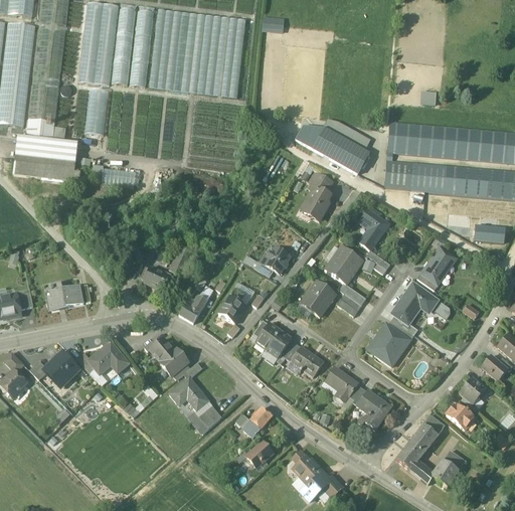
[(0,0),(0,11),(33,15),(34,0),(0,0)]
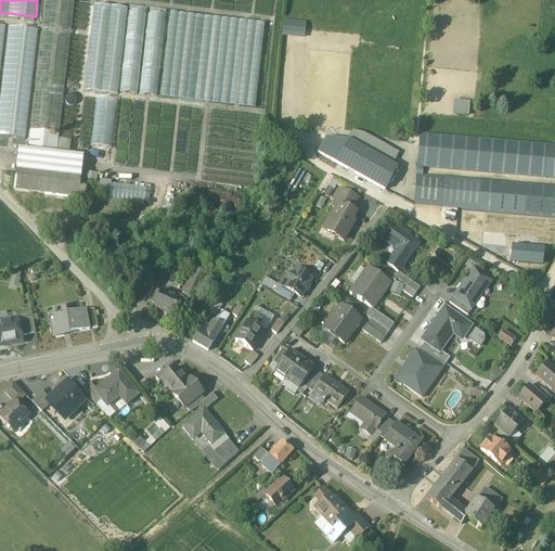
[(44,0),(27,146),(57,150),(75,0),(44,0)]
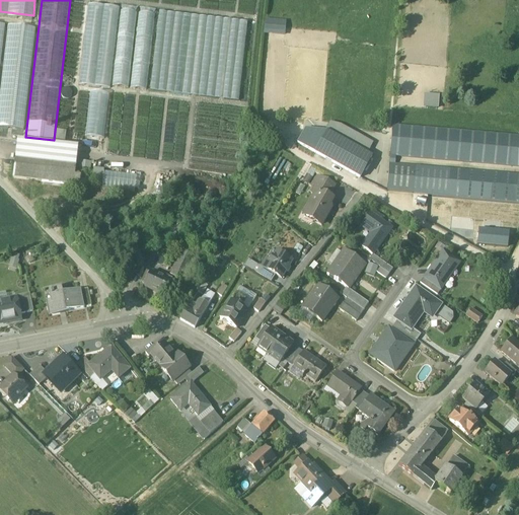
[(87,1),(79,80),(110,84),(112,81),(148,85),(155,8),(87,1)]
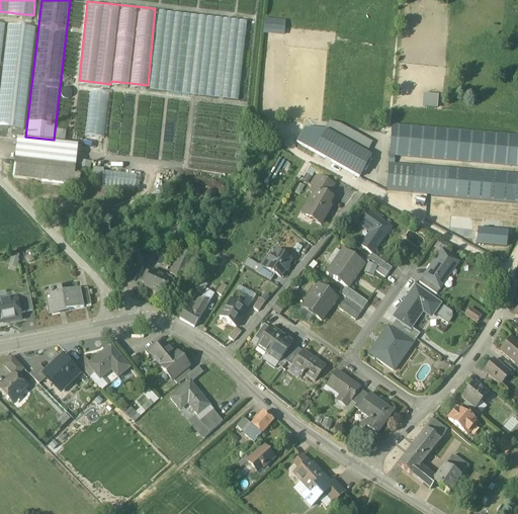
[(239,96),(247,17),(159,8),(151,87),(239,96)]
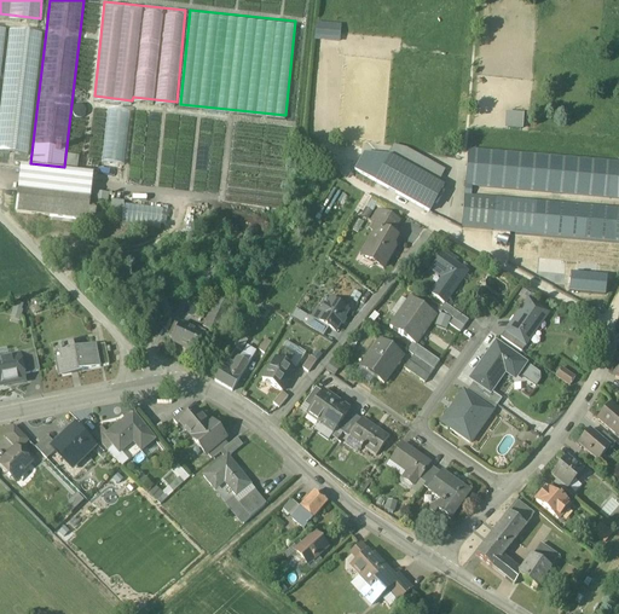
[(316,36),(341,38),(341,19),(316,18),(316,36)]
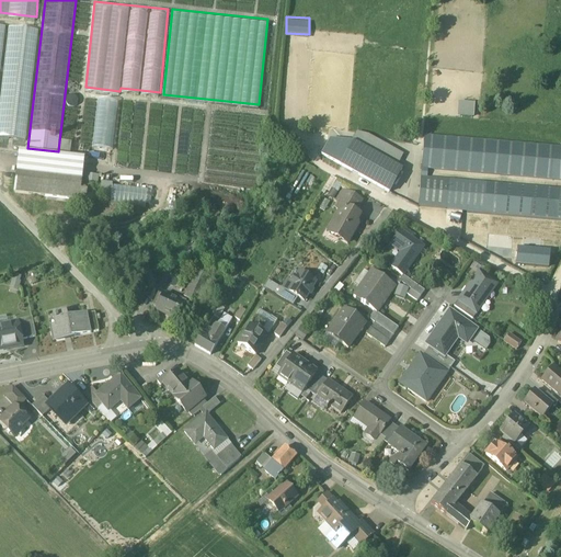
[(38,26),(9,23),(0,97),(0,134),(25,137),(38,26)]
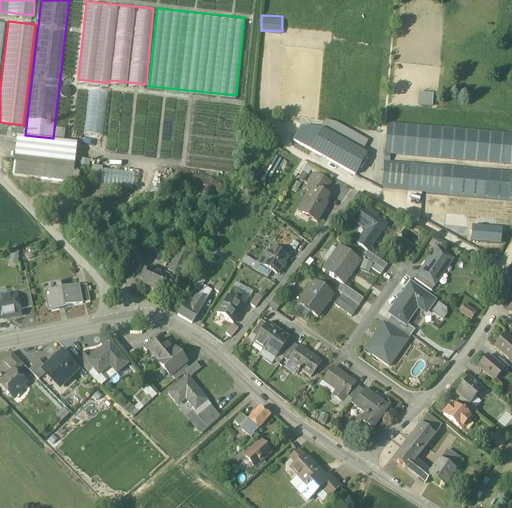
[(90,86),(84,130),(102,133),(107,89),(90,86)]
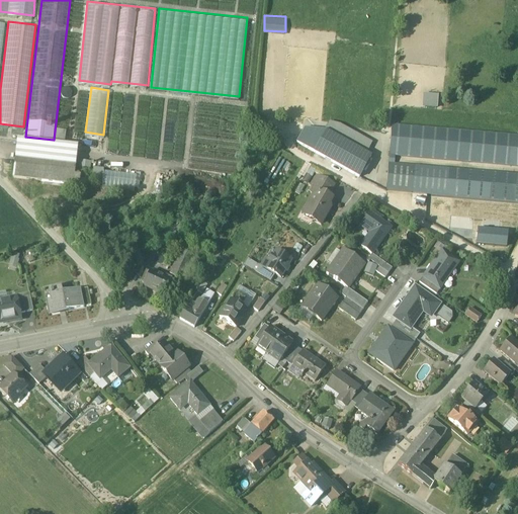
[(423,103),(438,103),(439,91),(424,91),(423,103)]
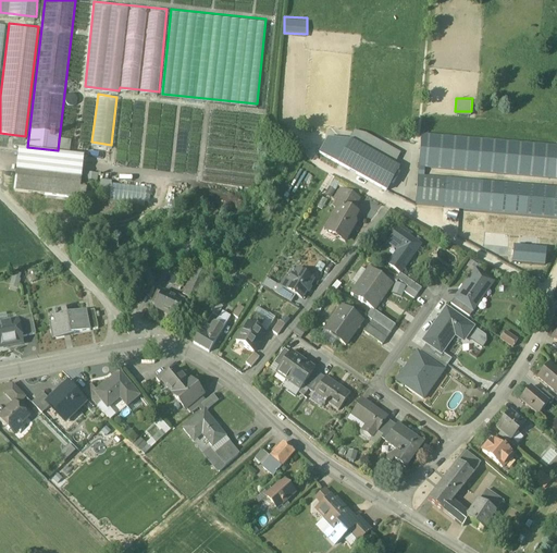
[(416,201),(556,212),(556,183),(424,172),(425,163),(556,174),(556,143),(421,131),(416,201)]
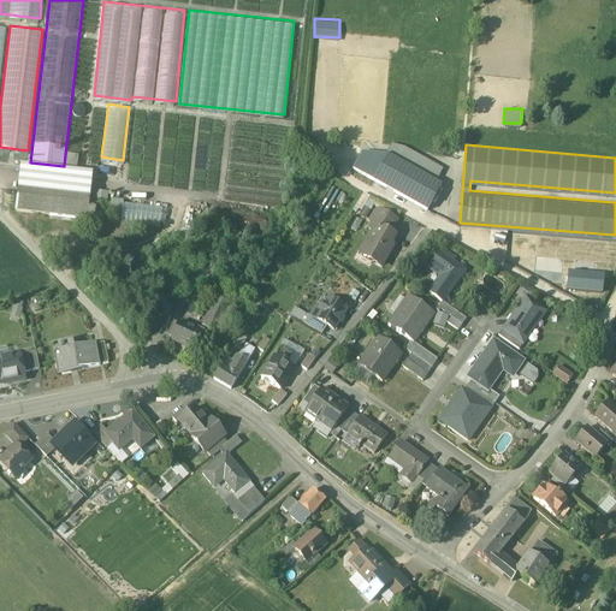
[(415,156),(402,149),(389,147),(388,152),(389,152),(410,165),(415,156)]
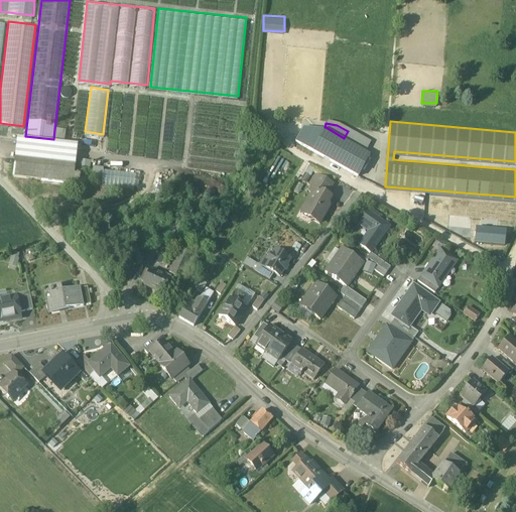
[(325,127),(303,124),(295,138),(313,148),(325,127)]
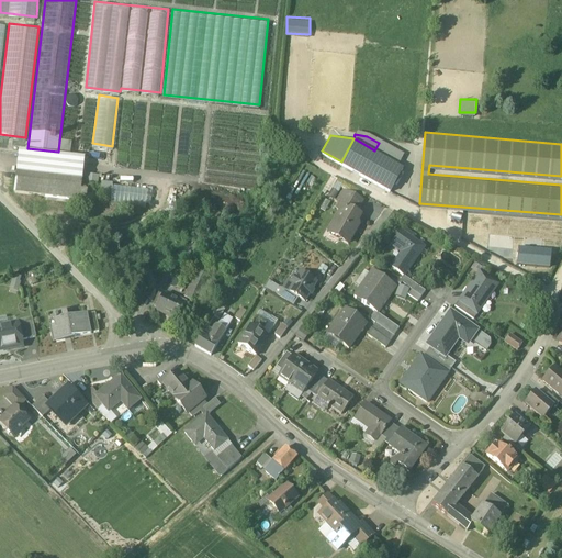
[(70,140),(60,138),(58,152),(69,153),(70,140)]
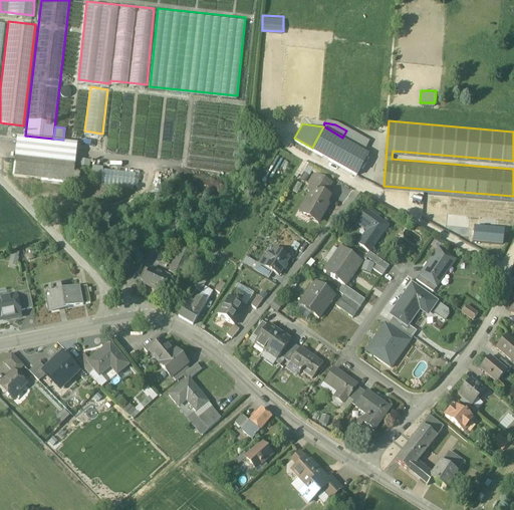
[(342,138),(324,126),(323,126),(312,148),(356,173),(368,152),(363,149),(345,139),(342,138)]
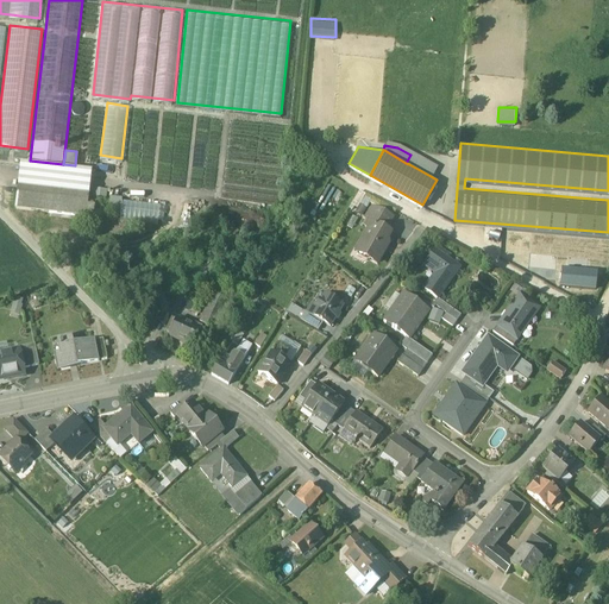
[(434,168),(414,157),(409,164),(431,176),(434,168)]
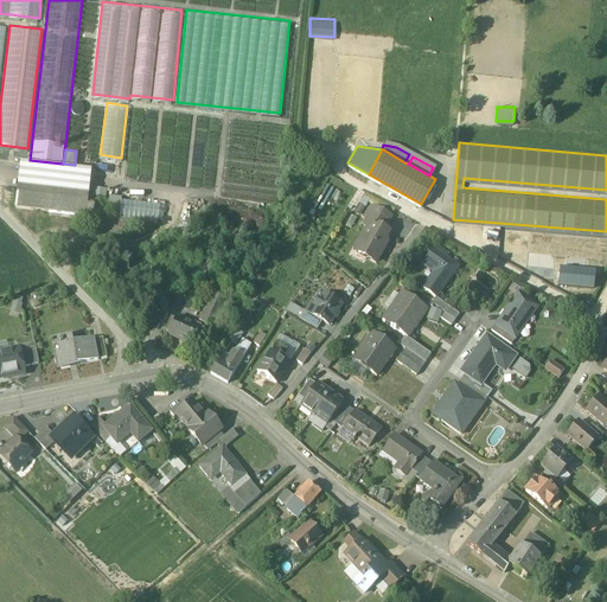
[(30,160),(20,159),(19,172),(17,184),(88,192),(90,179),(91,167),(75,165),(63,164),(30,160)]
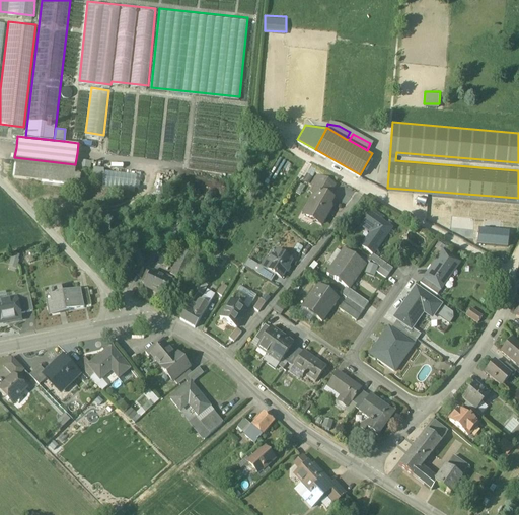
[(75,164),(14,157),(12,175),(79,182),(80,173),(74,172),(75,164)]
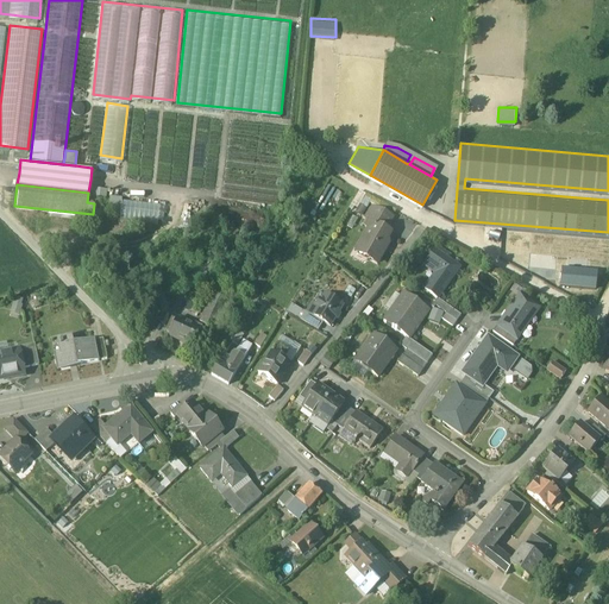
[(119,216),(158,219),(159,200),(169,201),(169,194),(148,193),(148,197),(110,195),(110,209),(119,209),(119,216)]
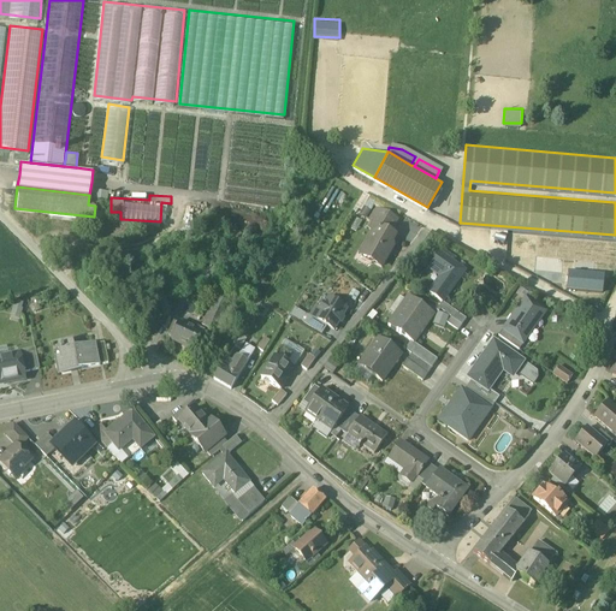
[(396,217),(380,208),(373,220),(377,223),(389,230),(396,217)]
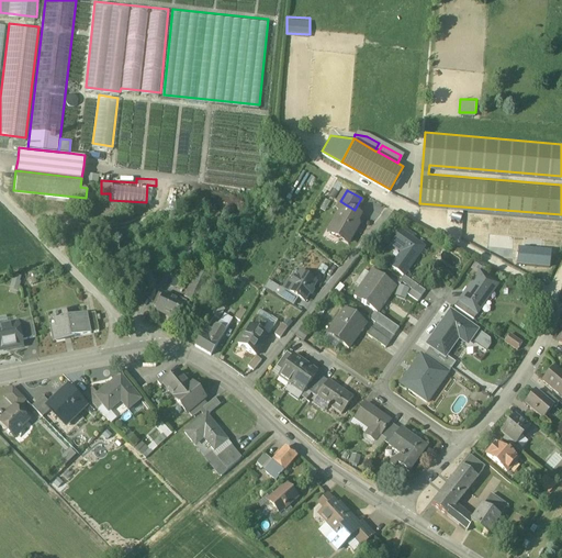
[(122,202),(94,199),(93,214),(120,218),(122,202)]
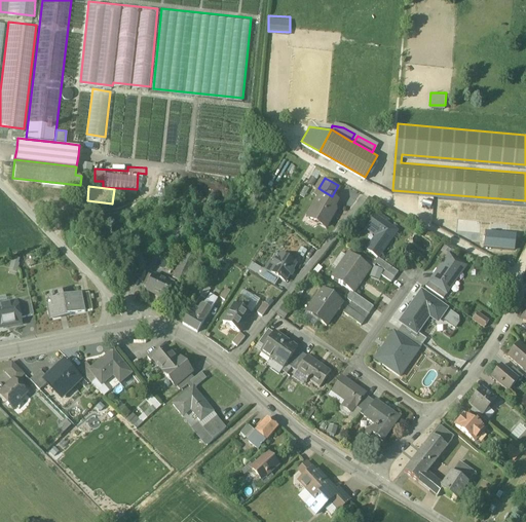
[(332,196),(322,190),(309,213),(317,218),(318,220),(326,224),(333,212),(330,211),(337,198),(332,196)]
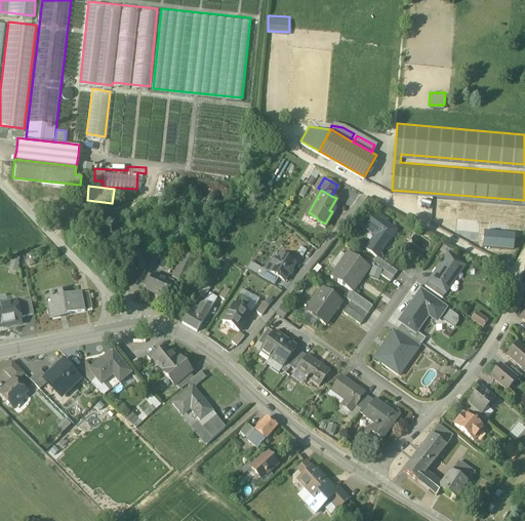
[(396,228),(374,212),(366,224),(377,231),(365,247),(376,254),(396,228)]
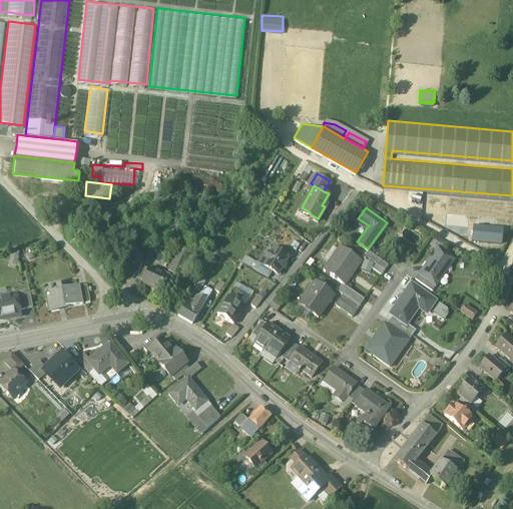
[(502,227),(473,224),(472,237),(501,240),(502,227)]
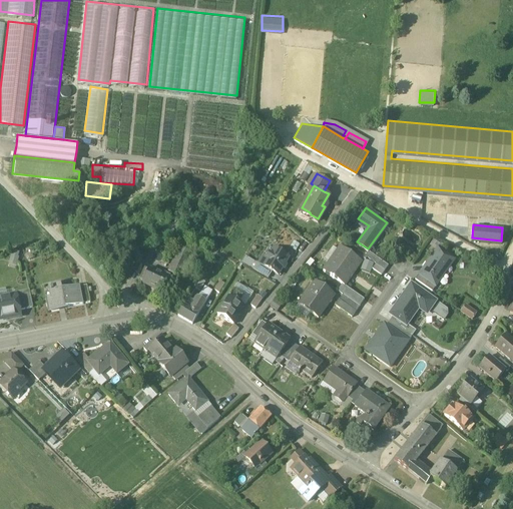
[(195,243),(183,237),(179,245),(191,251),(195,243)]
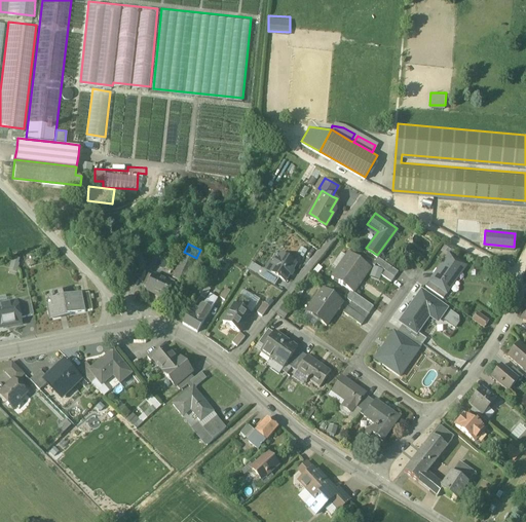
[(371,265),(348,250),(331,275),(352,291),(353,290),(371,265)]
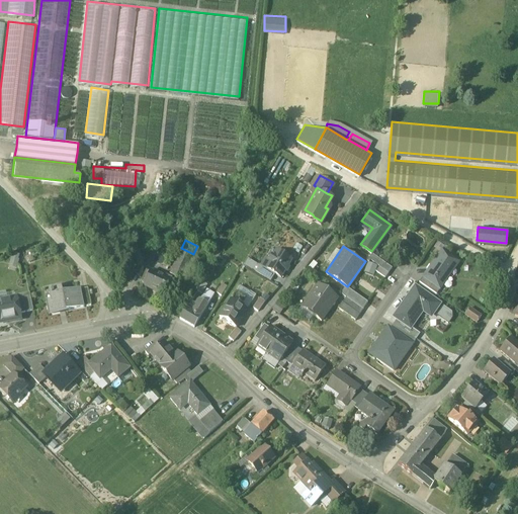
[(442,247),(422,274),(432,281),(440,286),(438,284),(452,264),(454,266),(459,259),(442,247)]
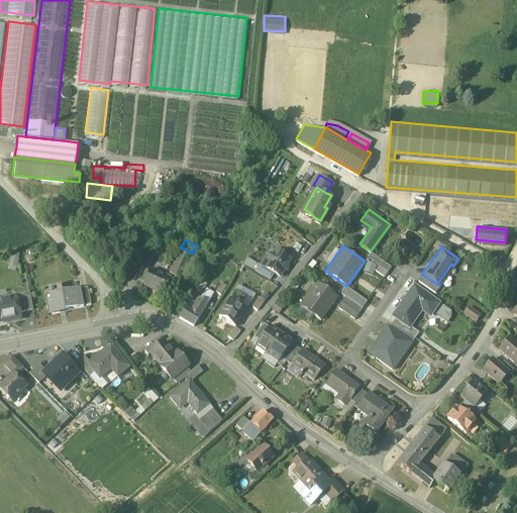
[(193,253),(181,247),(170,271),(183,277),(184,277),(183,276),(193,253)]
